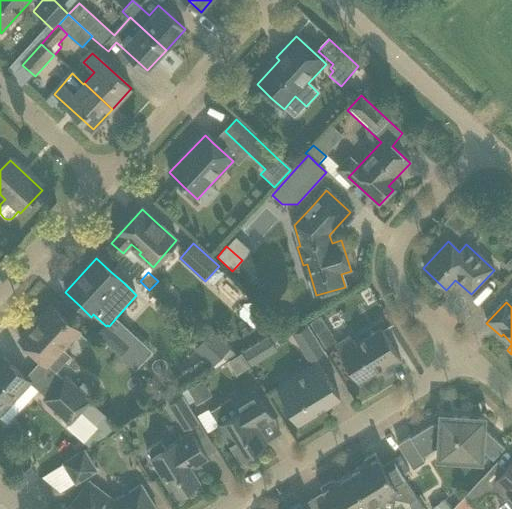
[(65,321),(51,307),(19,341),(34,355),(48,367),(56,375),(71,358),(63,350),(79,333),(65,321)]
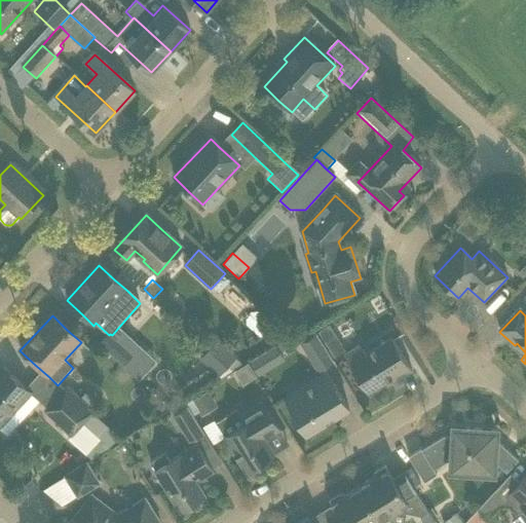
[(325,346),(336,339),(329,328),(317,335),(325,346)]
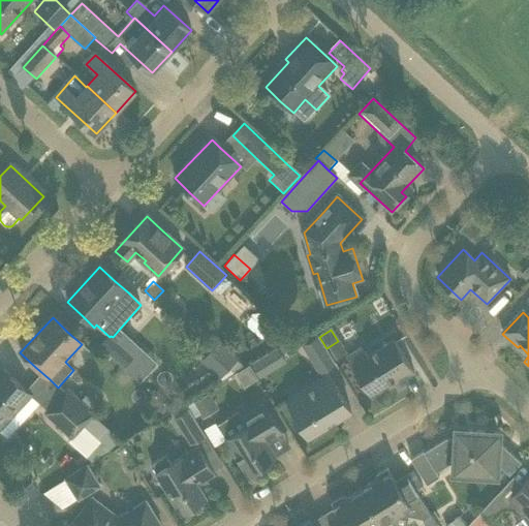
[(110,337),(99,348),(124,370),(141,384),(158,365),(142,350),(135,358),(113,337),(111,336),(110,337)]
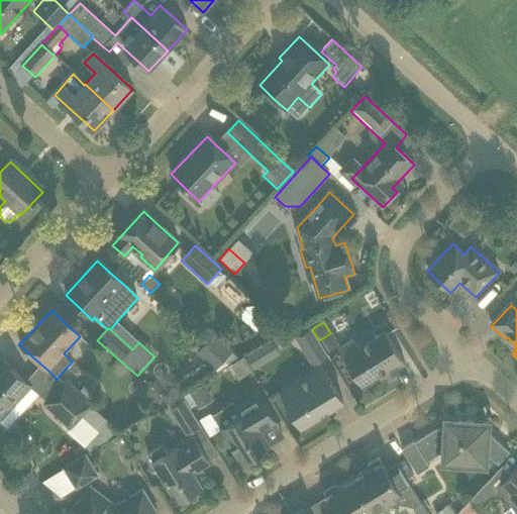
[(298,338),(315,367),(328,358),(310,330),(298,338)]
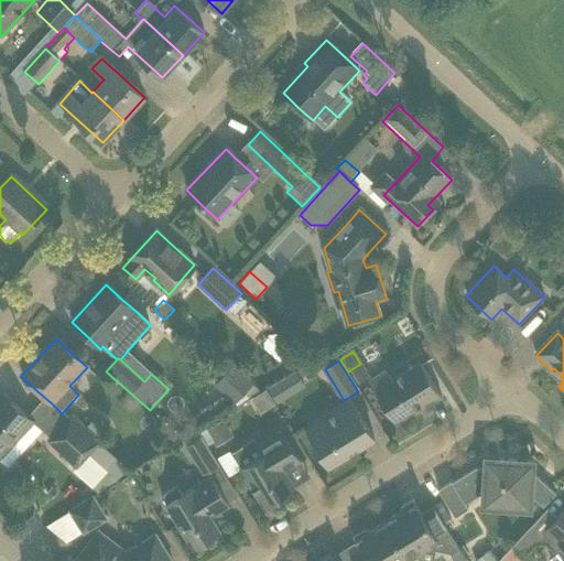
[(421,365),(402,376),(392,383),(386,371),(368,381),(376,392),(394,422),(421,406),(423,410),(442,399),(421,365)]
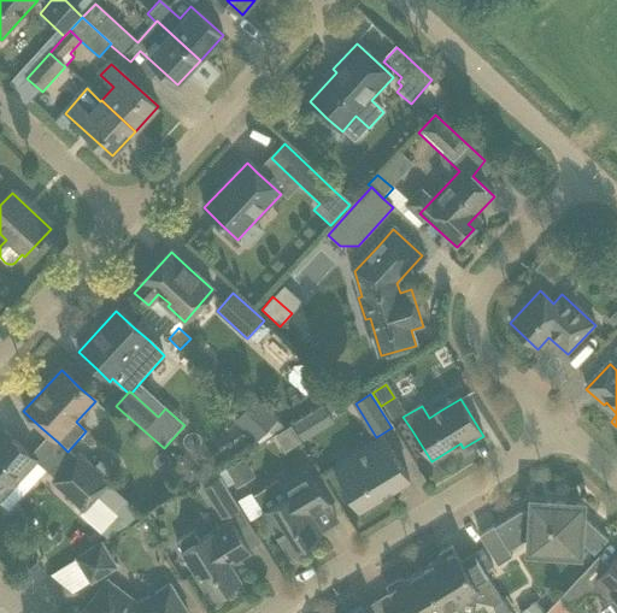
[(258,400),(246,412),(268,432),(277,422),(280,419),(258,400)]
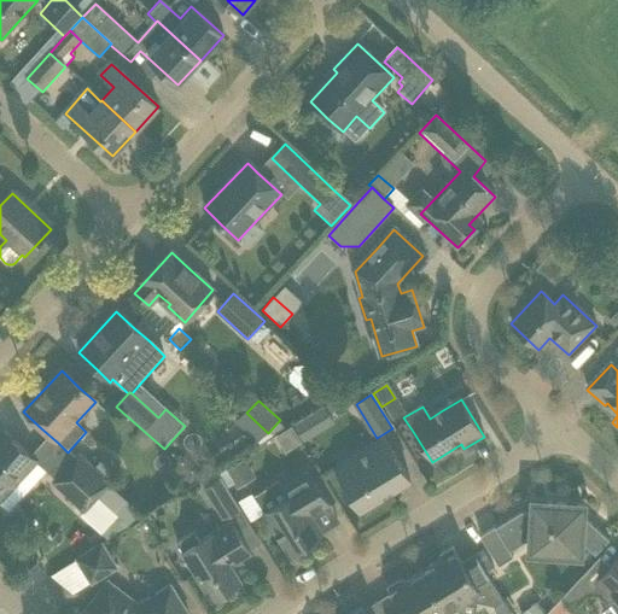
[(324,409),(293,428),(303,443),(333,424),(324,409)]
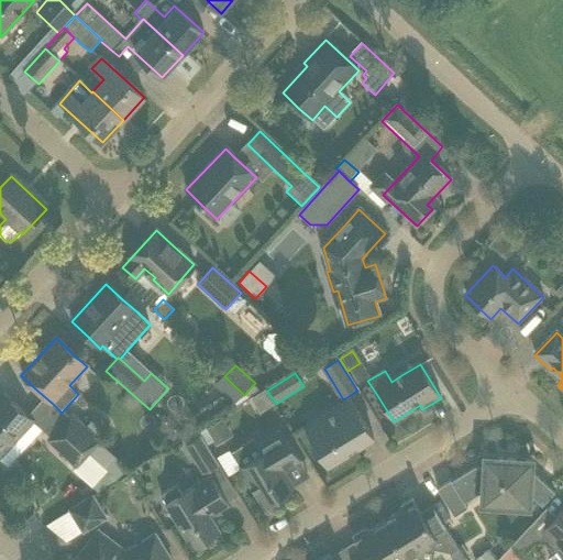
[(224,376),(214,387),(234,406),(244,395),(224,376)]
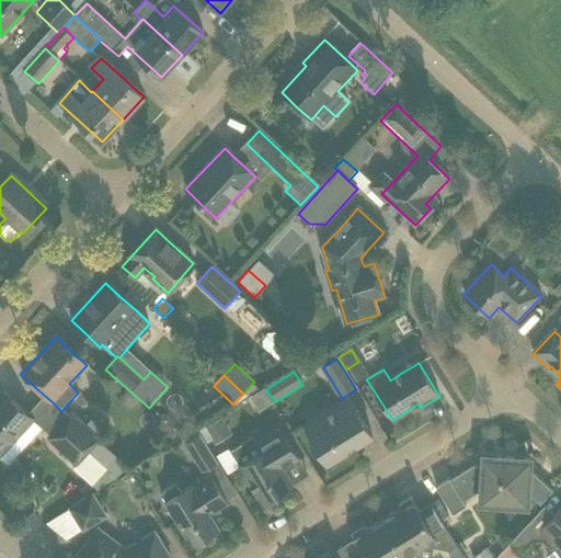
[(0,455),(33,420),(20,408),(3,394),(0,397),(0,455)]
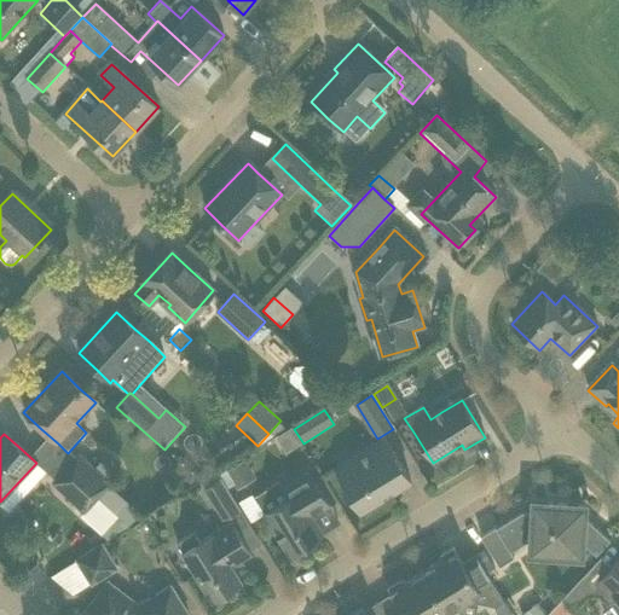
[(398,462),(385,440),(335,469),(362,512),(411,482),(398,462)]
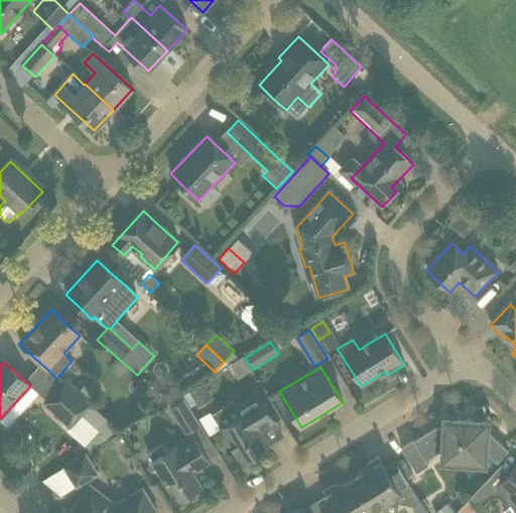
[(54,392),(54,393),(81,416),(96,430),(105,420),(90,407),(92,405),(66,381),(54,392)]
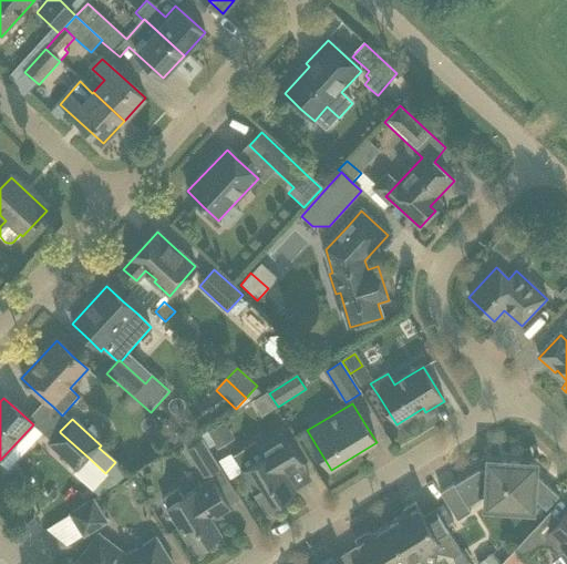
[(224,424),(207,434),(217,452),(234,441),(224,424)]
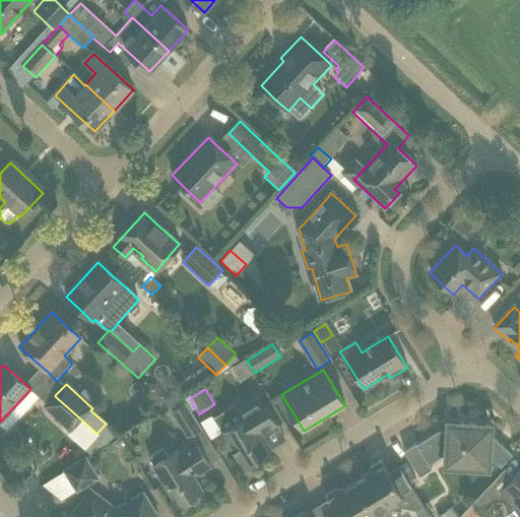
[(81,419),(55,396),(44,408),(70,432),(81,419)]
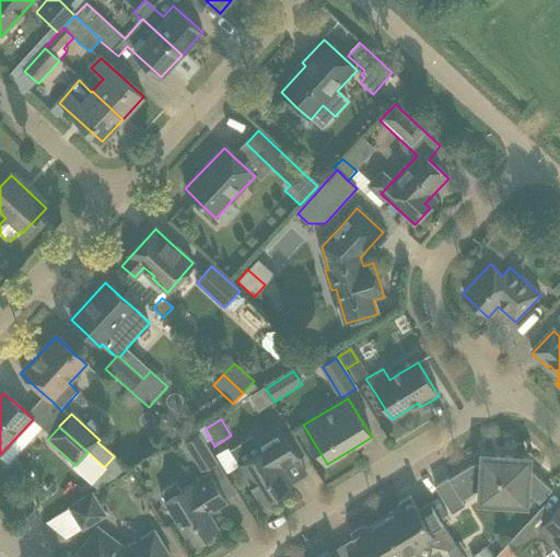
[(253,438),(231,451),(238,466),(251,485),(261,505),(292,486),(282,470),(299,461),(280,430),(257,444),(253,438)]
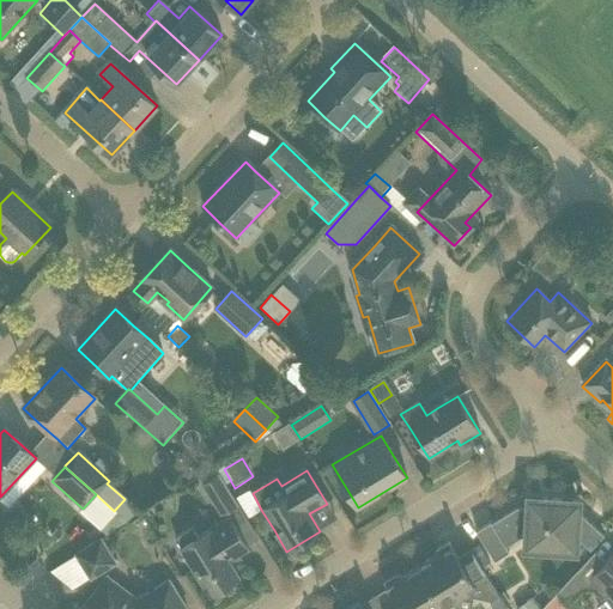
[(238,506),(218,475),(201,486),(220,517),(238,506)]
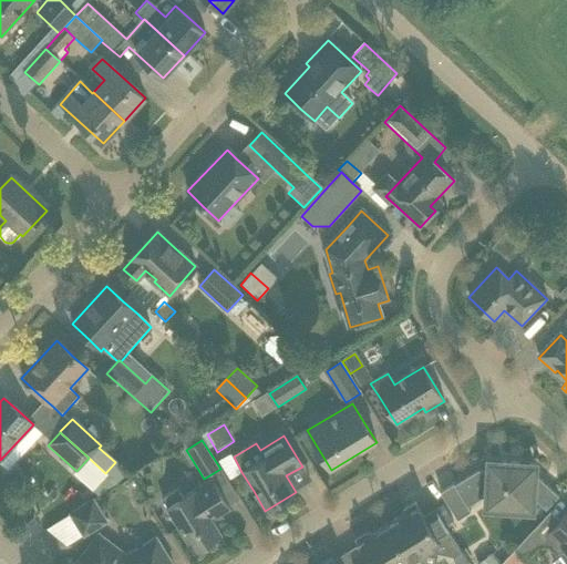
[(440,493),(452,512),(457,521),(471,513),(467,509),(483,499),(484,499),(483,512),(536,515),(536,502),(546,511),(558,498),(535,475),(534,475),(534,467),(503,464),(502,473),(478,471),(454,486),(454,485),(440,493)]
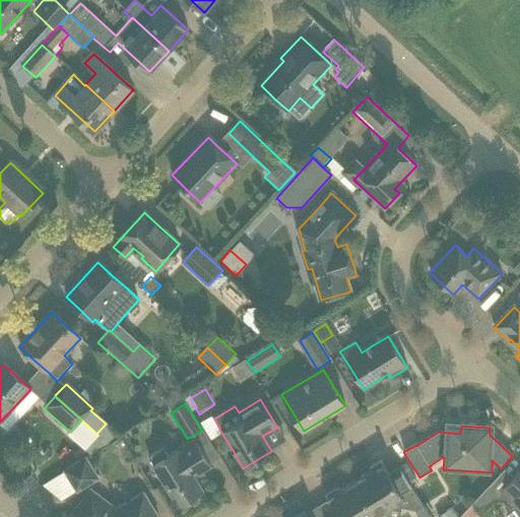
[(167,457),(163,450),(148,459),(179,508),(203,493),(194,478),(211,467),(195,441),(167,457)]
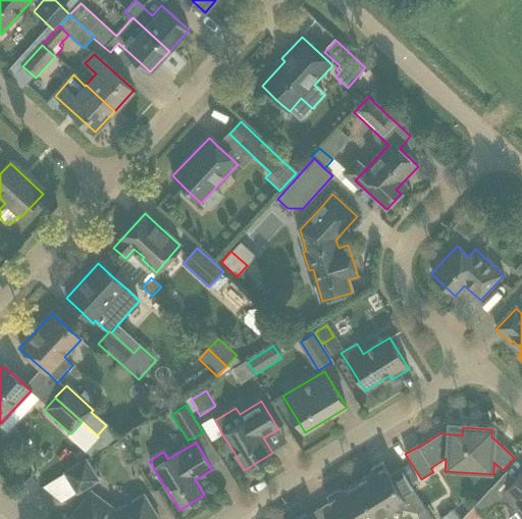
[(48,453),(41,460),(46,464),(52,458),(48,453)]
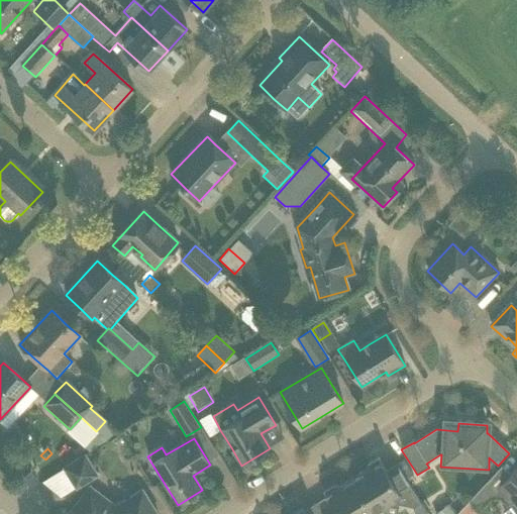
[(77,489),(98,476),(87,456),(66,470),(77,489)]
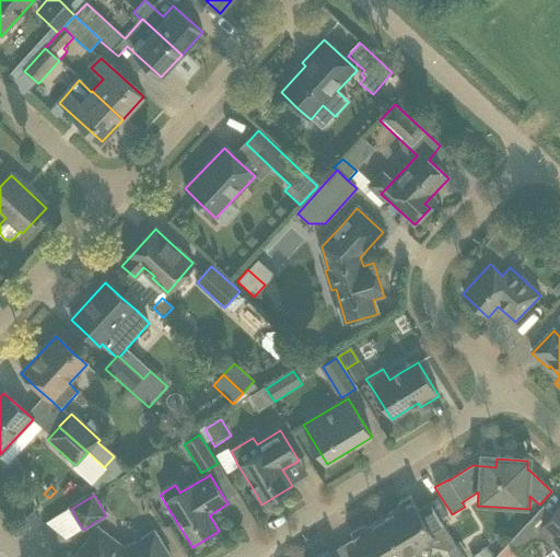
[(383,520),(405,556),(409,556),(421,549),(432,552),(432,548),(450,552),(456,547),(455,546),(447,533),(441,523),(430,505),(429,505),(431,509),(421,515),(410,498),(399,505),(397,511),(383,520)]
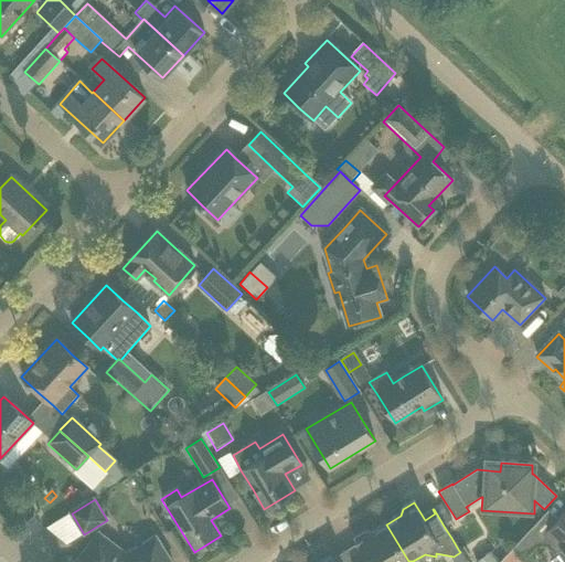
[(560,544),(561,552),(564,555),(564,512),(547,532),(560,544)]
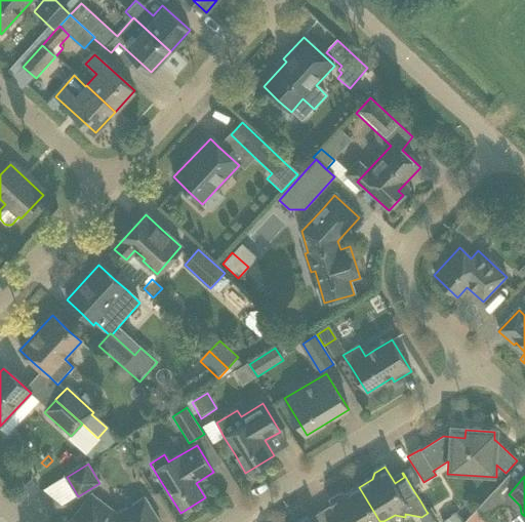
[(379,521),(359,487),(345,495),(339,494),(328,500),(339,518),(333,521),(328,521),(327,519),(326,520),(326,521),(379,521)]
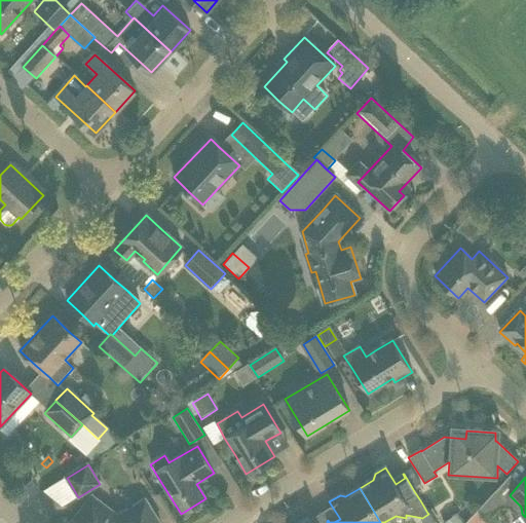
[(503,502),(493,494),(477,512),(487,521),(503,502)]
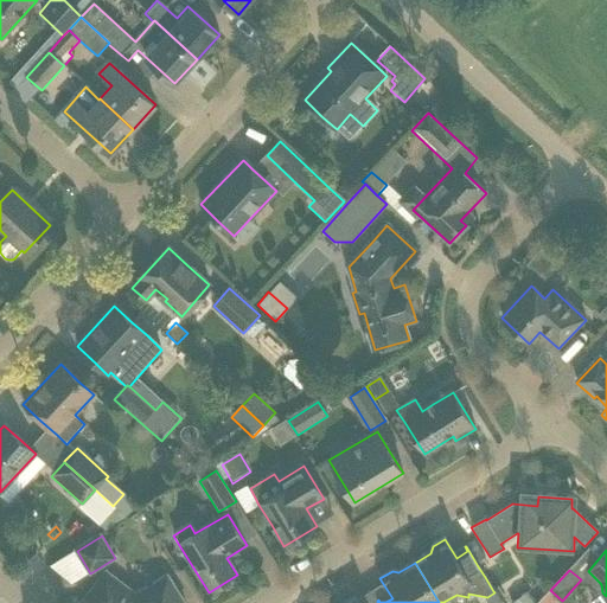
[(104,575),(100,582),(84,601),(87,602),(183,602),(167,577),(135,597),(104,575)]
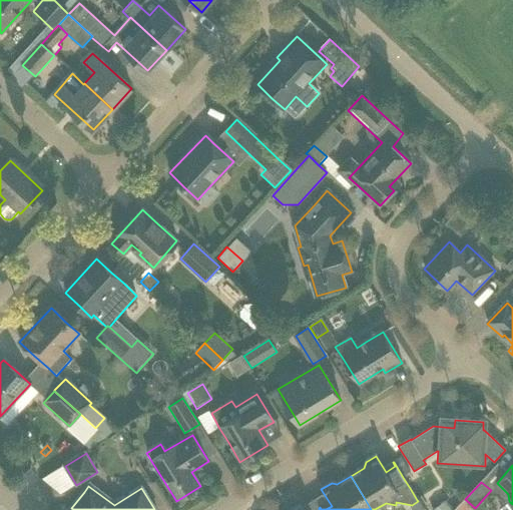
[(412,505),(411,509),(423,509),(418,501),(412,505)]
